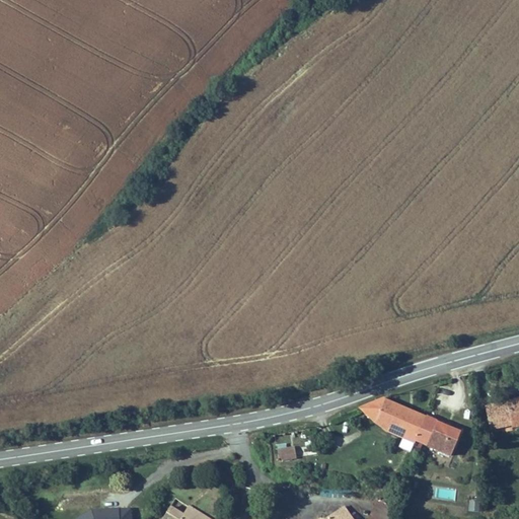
[(518,397),(485,405),(490,431),(514,427),(514,424),(518,423),(518,397)]
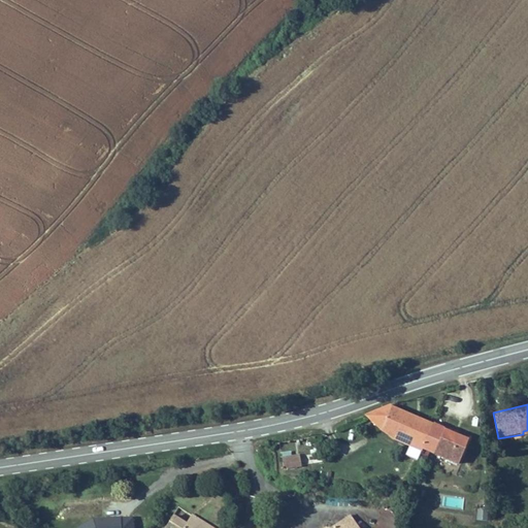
[(390,406),(364,416),(382,431),(382,434),(423,452),(433,424),(390,406)]
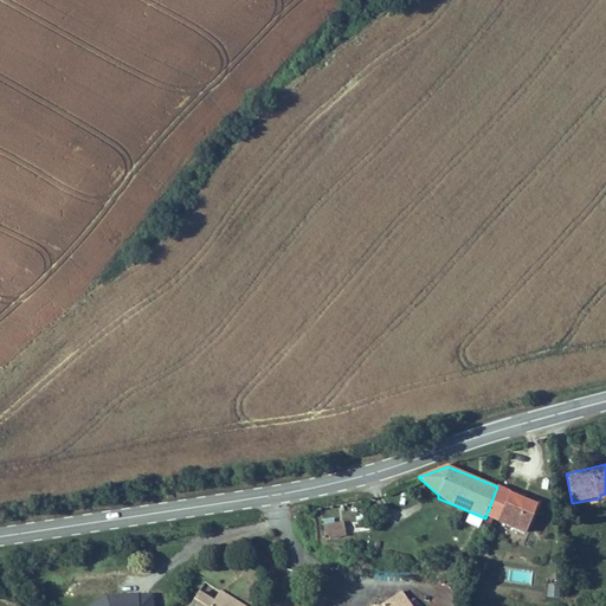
[(526,536),(539,504),(497,487),(485,519),(526,536)]
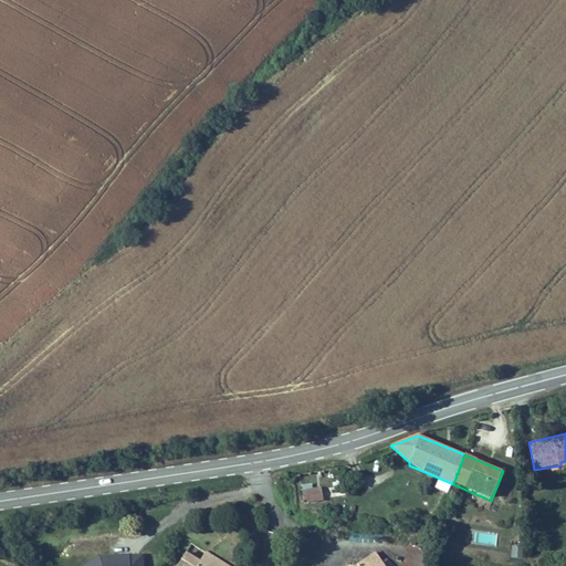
[(321,488),(302,491),(304,503),(323,500),(321,488)]
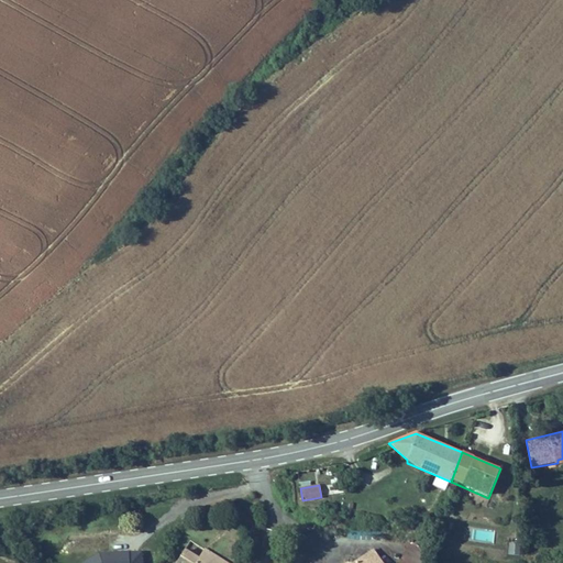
[(508,543),(508,555),(520,554),(520,543),(508,543)]
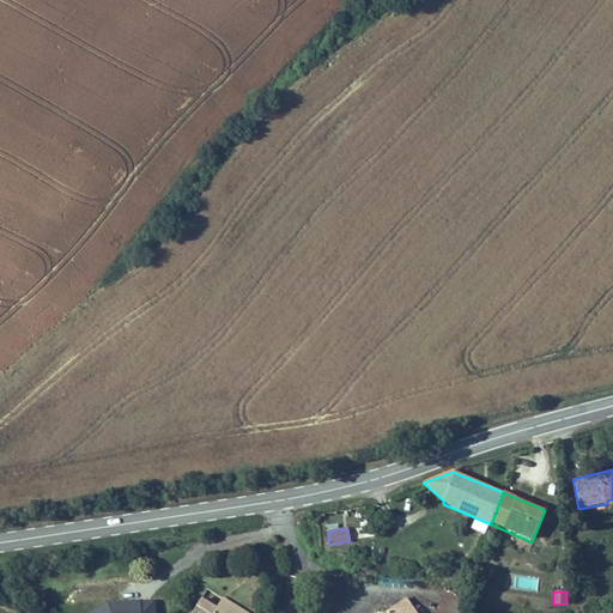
[(249,612),(223,596),(217,607),(226,612),(249,612)]
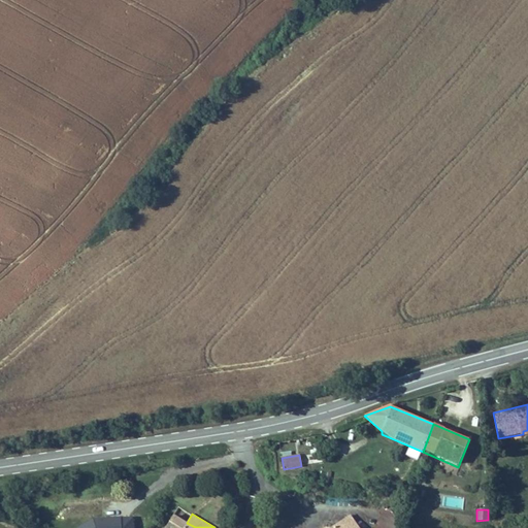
[(195,527),(187,523),(173,515),(164,527),(195,527)]
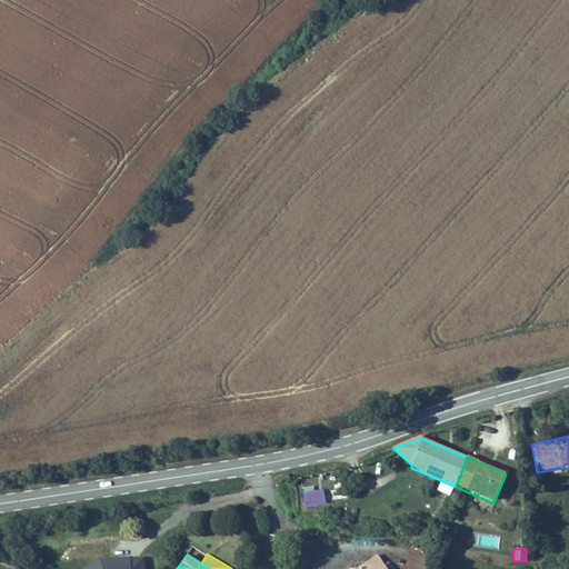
[(350,568),(387,568),(378,555),(356,568),(351,568),(350,568)]
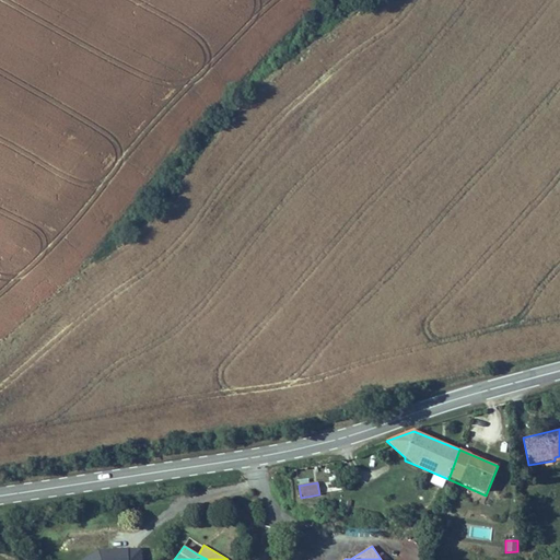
[(142,559),(142,549),(98,550),(83,559),(142,559)]
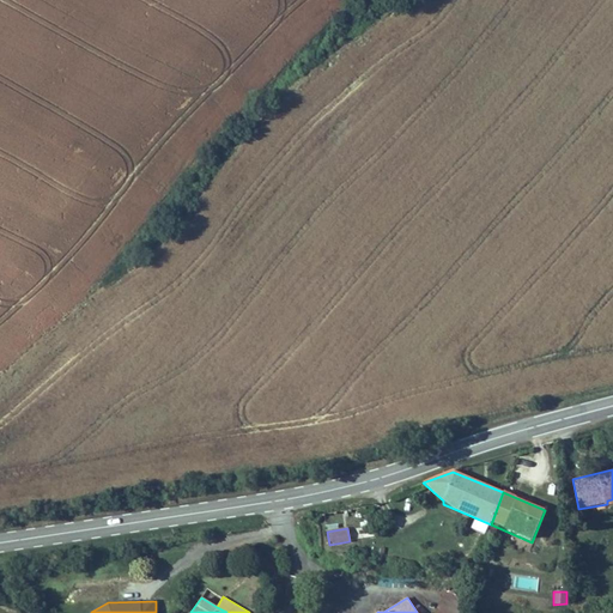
All buildings are outlined.
